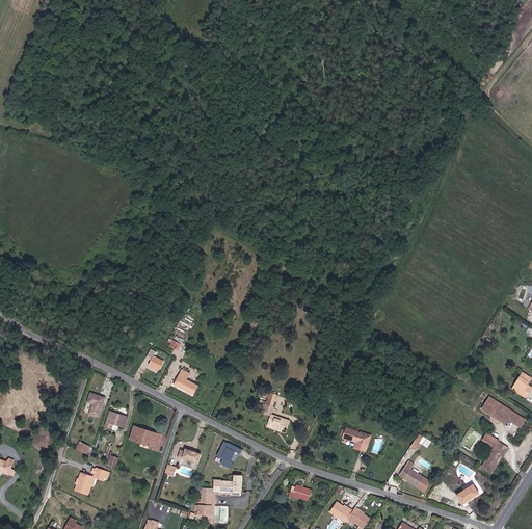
[(160,367),(165,358),(154,351),(149,362),(160,367)]
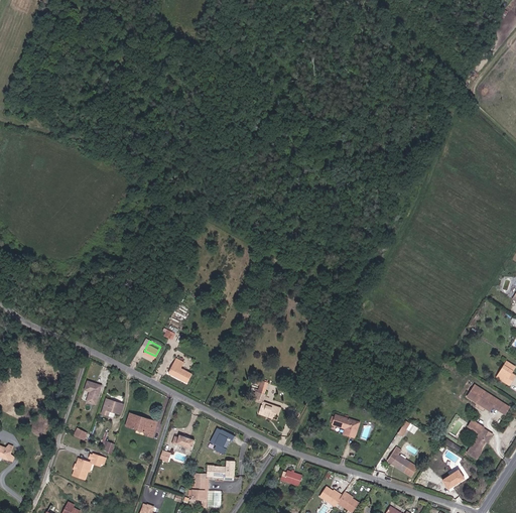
[(185,384),(189,374),(179,369),(182,362),(173,358),(165,374),(185,384)]
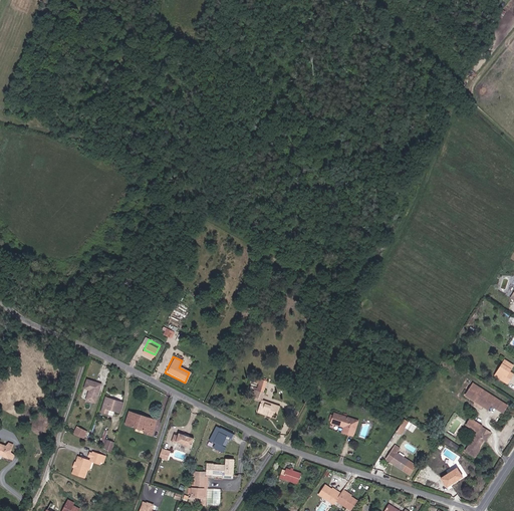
[(508,370),(509,368),(512,363),(504,358),(496,371),(504,376),(503,378),(507,381),(513,373),(508,370)]
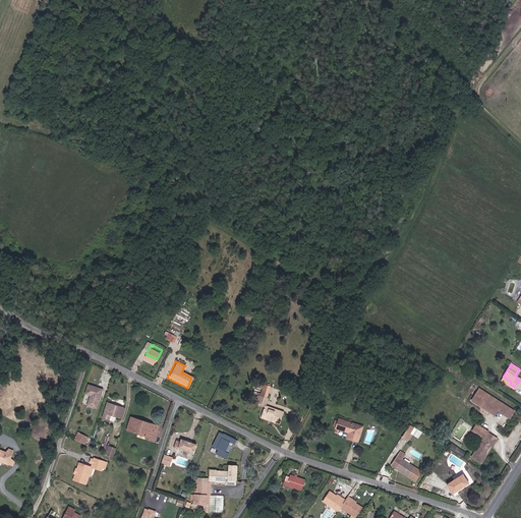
[(85,404),(94,406),(100,389),(87,384),(83,393),(89,394),(85,404)]
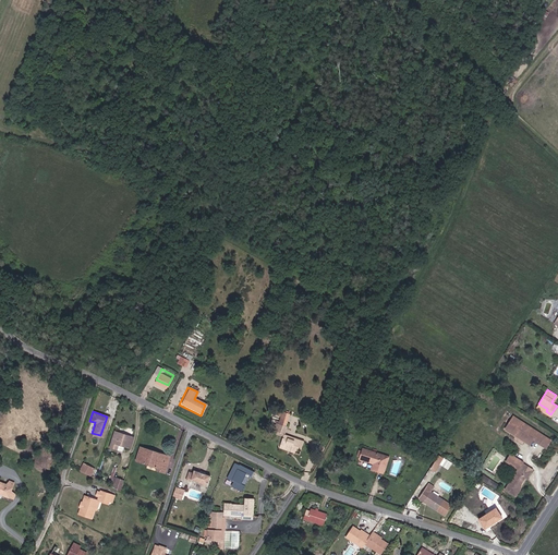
[(280,419),(288,421),(290,414),(282,412),(280,419)]
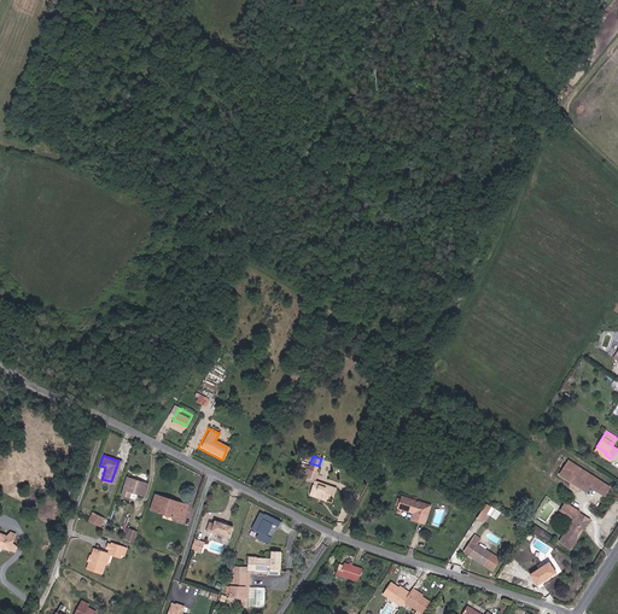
[(604,483),(569,460),(560,473),(587,491),(590,486),(598,491),(604,483)]
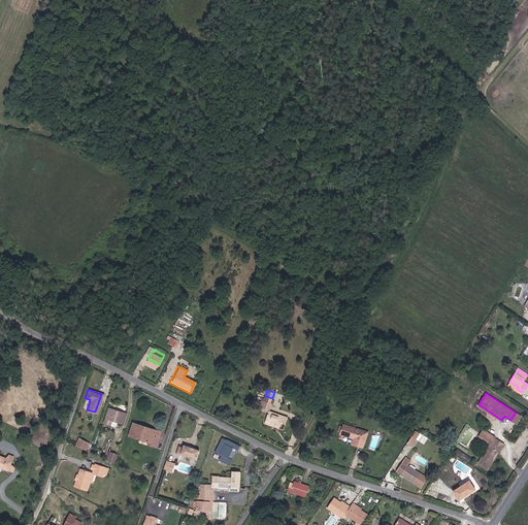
[(261,407),(268,411),(272,398),(265,396),(261,407)]
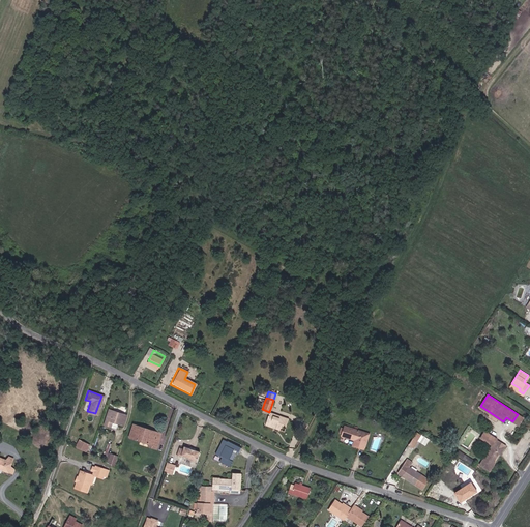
[(111,422),(120,425),(123,414),(117,413),(116,415),(106,412),(102,425),(110,427),(111,422)]
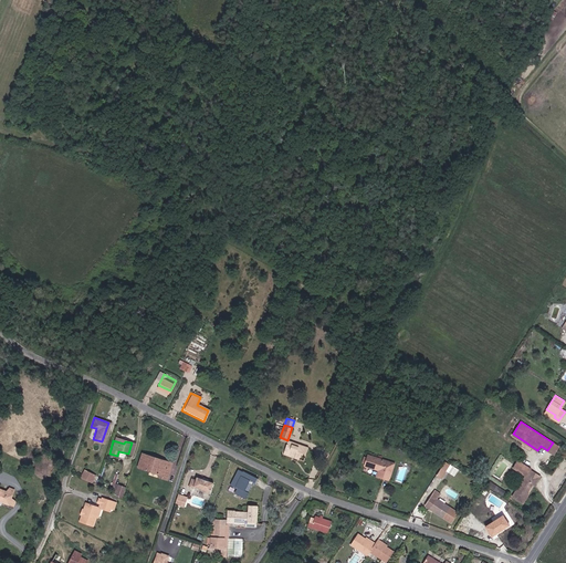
[(553,442),(547,450),(554,455),(559,446),(553,442)]
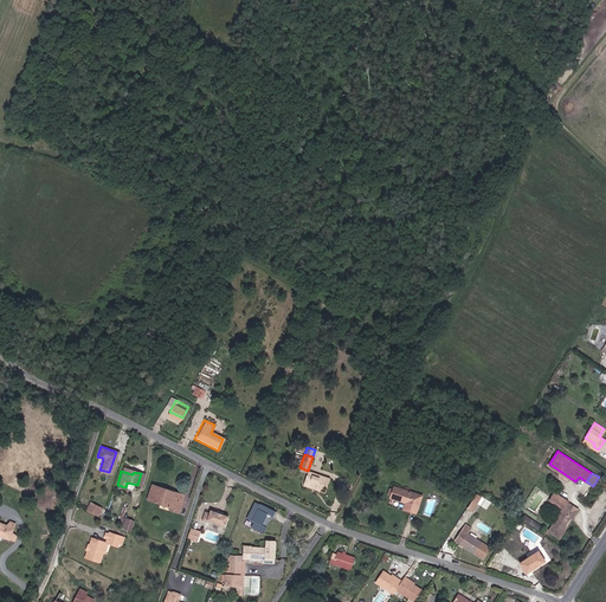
[(322,486),(329,489),(333,479),(324,476),(323,478),(322,478),(321,477),(320,476),(317,474),(316,476),(315,477),(309,474),(305,483),(316,486),(315,490),(321,492),(322,486)]
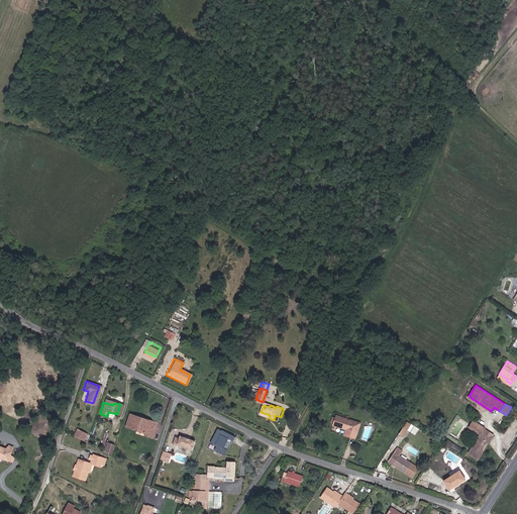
[(151,429),(143,426),(145,421),(135,418),(136,415),(127,412),(123,426),(140,431),(139,433),(149,437),(151,429)]
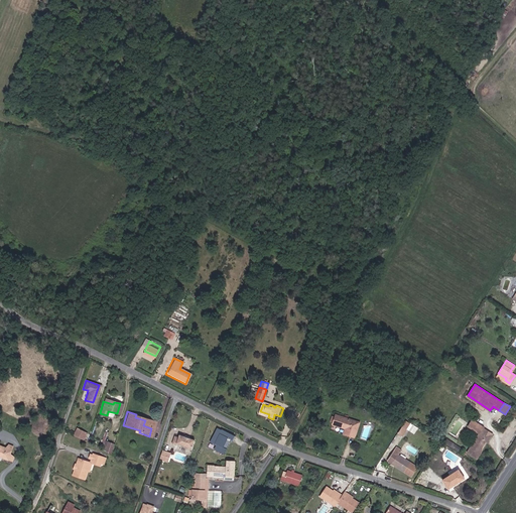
[(143,425),(151,428),(154,420),(136,414),(135,417),(145,420),(143,425)]
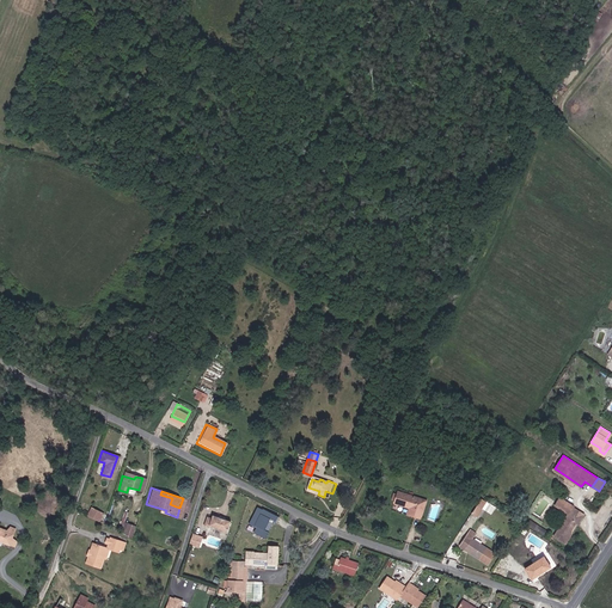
[(408,515),(421,519),(426,499),(398,492),(395,503),(410,508),(408,515)]
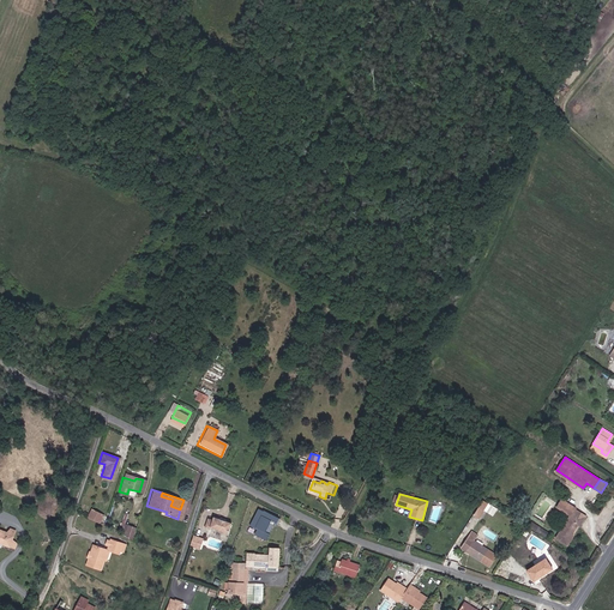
[(479,517),(488,502),(483,499),(474,514),(479,517)]
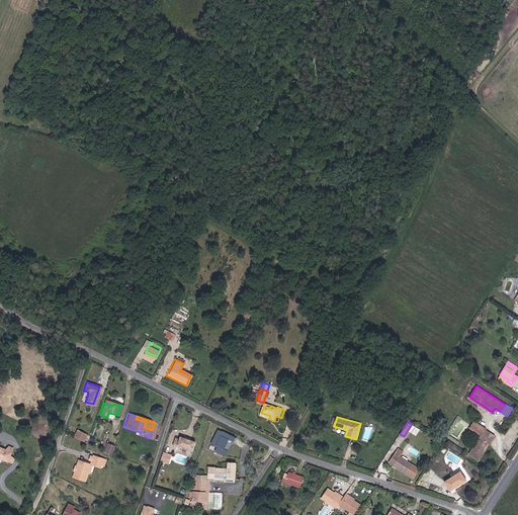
[(488,442),(490,442),(494,435),(484,429),(485,428),(476,422),(471,429),(481,434),(473,444),(483,450),(488,442)]
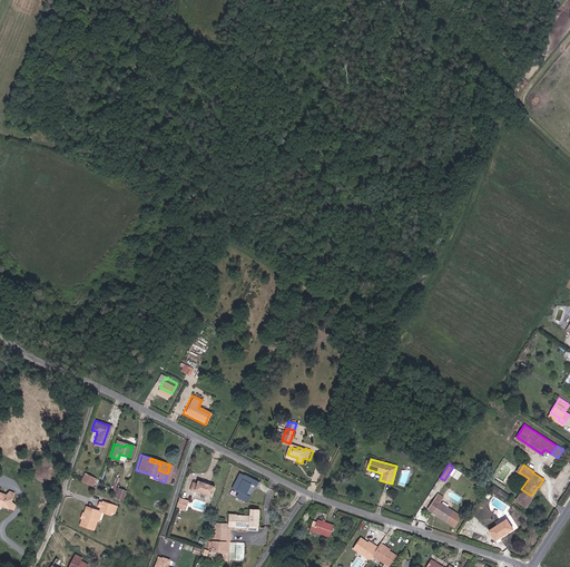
[(258,484),(261,477),(241,468),(233,485),(239,488),(237,494),(248,498),(255,482),(258,484)]
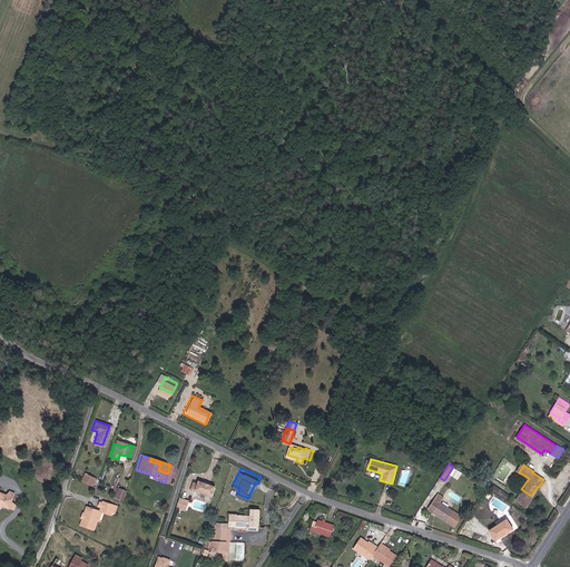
[(84,479),(91,482),(95,475),(88,471),(84,479)]
